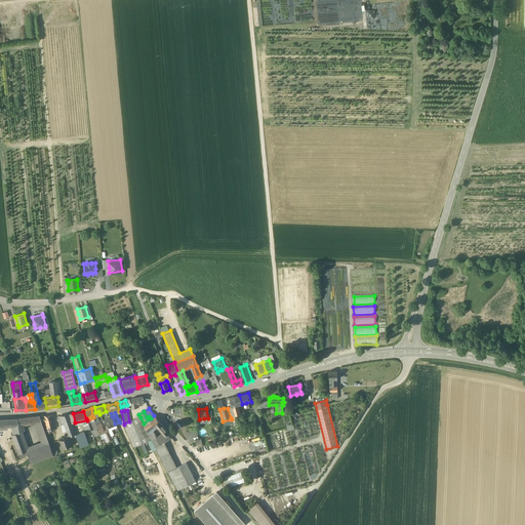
[(68,414),(68,413),(62,415),(67,431),(73,428),(73,429),(80,427),(84,426),(88,423),(91,431),(94,430),(91,421),(89,422),(87,418),(86,418),(87,420),(75,422),(71,423),(68,414)]
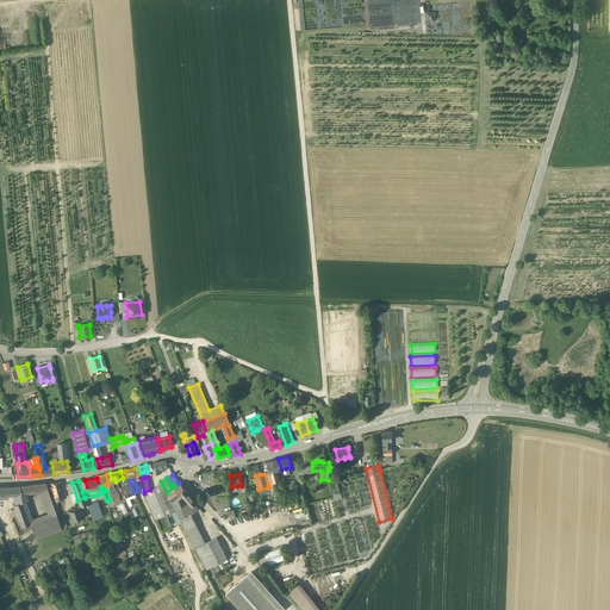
[(61,483),(48,484),(49,489),(51,489),(53,490),(54,489),(56,497),(57,499),(64,498),(61,483)]
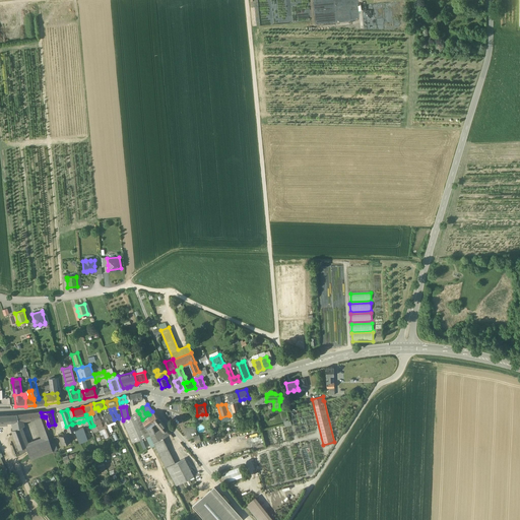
[(16,414),(7,415),(7,423),(11,423),(15,421),(15,423),(23,421),(35,419),(34,412),(16,414)]
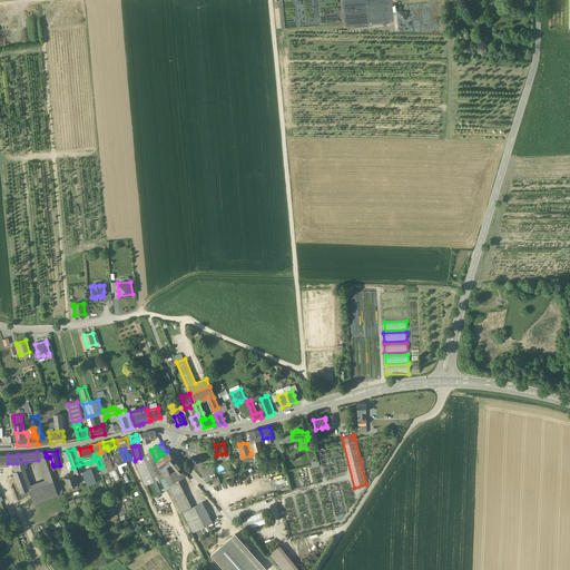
[(121,452),(112,457),(115,461),(117,461),(118,465),(126,462),(125,460),(121,452)]
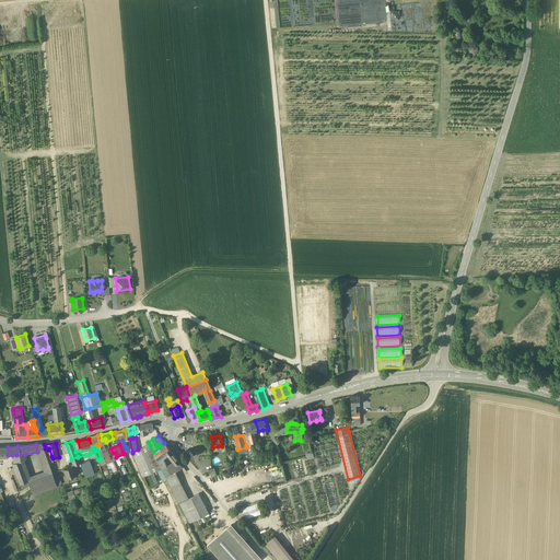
[(164,444),(161,446),(162,448),(154,454),(158,461),(162,457),(166,454),(174,463),(179,469),(183,467),(178,461),(170,450),(170,451),(164,444)]
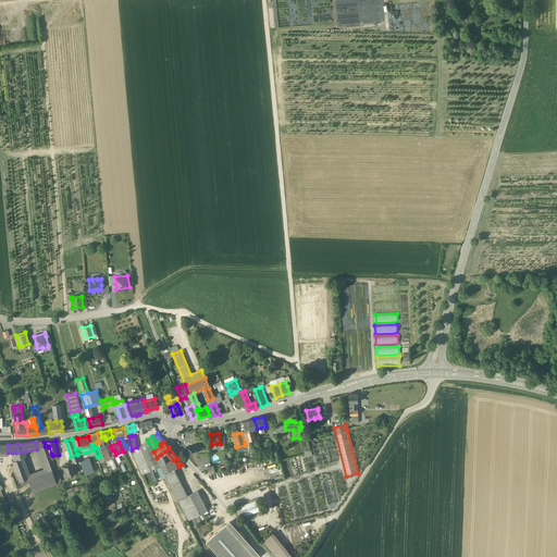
[(99,443),(96,444),(96,443),(94,444),(93,444),(95,448),(97,447),(100,456),(103,455),(101,449),(100,448),(101,448),(99,443)]
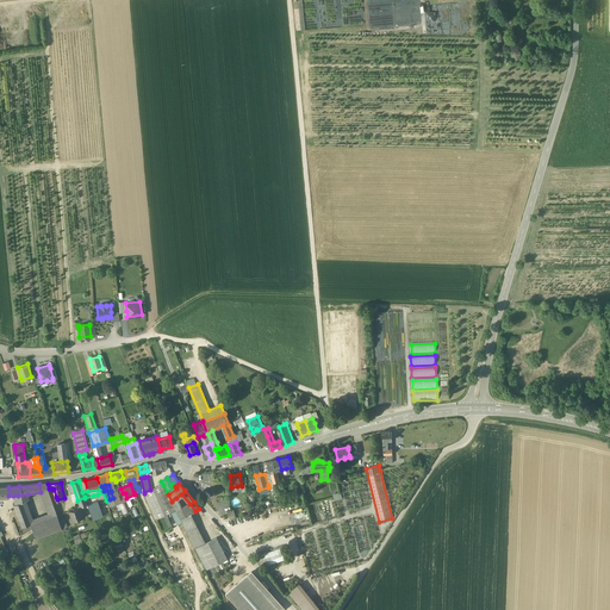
[(150,490),(144,492),(144,493),(145,498),(155,521),(176,511),(167,492),(163,485),(150,490)]
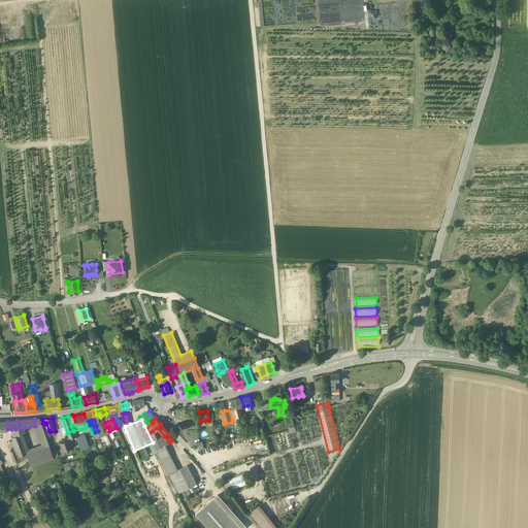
[(44,432),(42,426),(39,428),(37,432),(42,448),(48,444),(45,436),(44,432)]
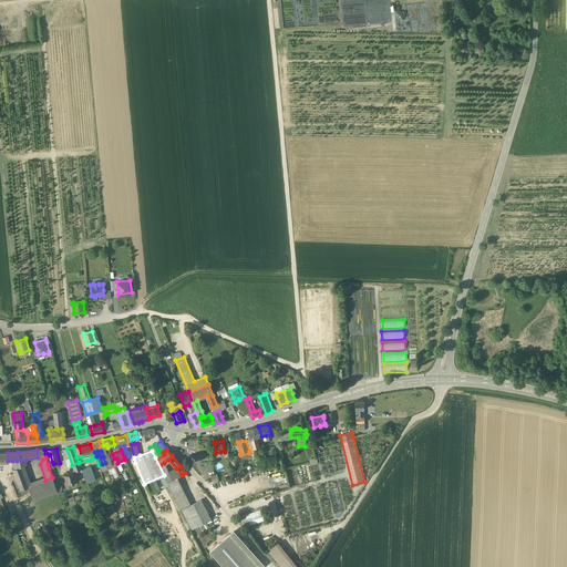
[(91,460),(86,461),(89,466),(81,468),(81,470),(86,483),(103,477),(101,472),(99,465),(95,457),(91,460)]
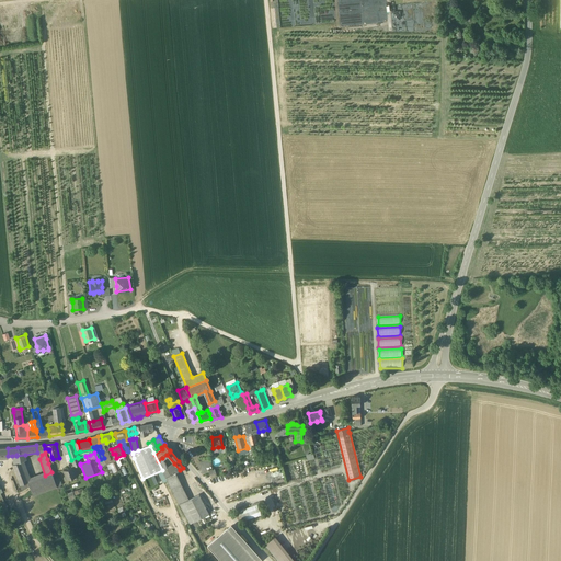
[(16,455),(12,456),(13,464),(23,460),(26,459),(25,455),(16,456),(16,455)]
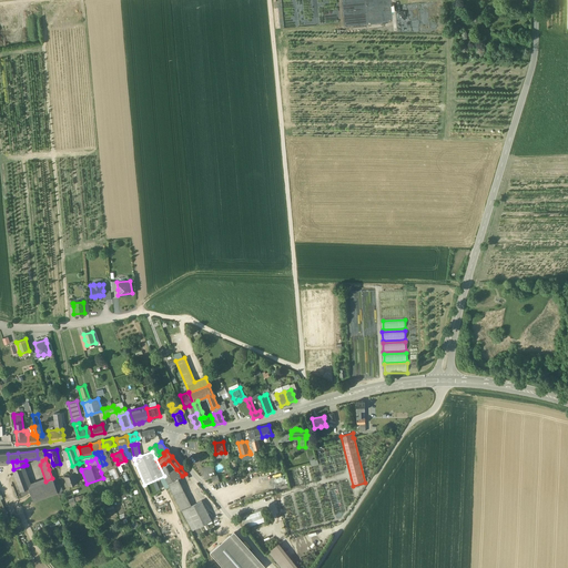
[(102,465),(99,466),(101,473),(108,470),(105,465),(105,464),(102,465)]
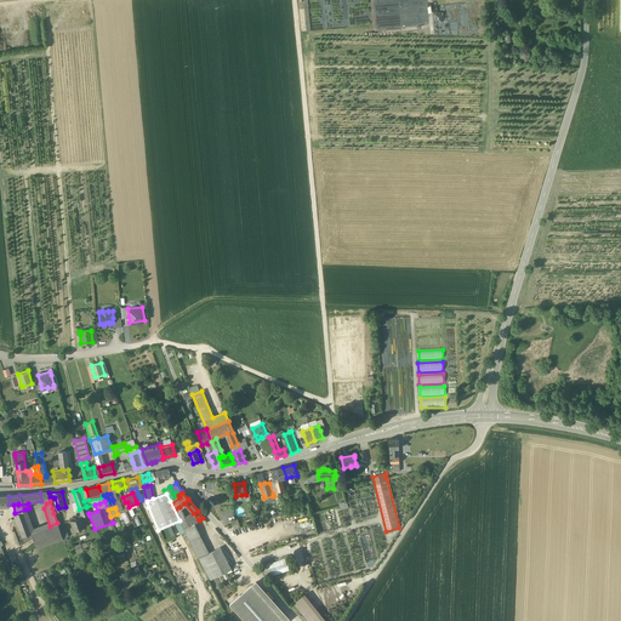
[(180,507),(175,511),(181,523),(186,519),(180,507)]
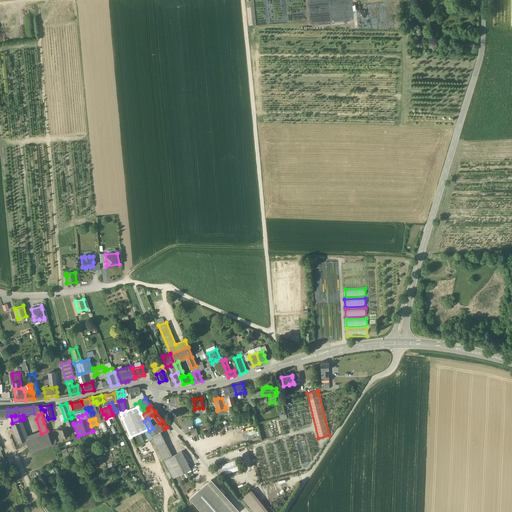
[(12,423),(11,424),(18,442),(25,440),(28,439),(21,420),(12,423)]
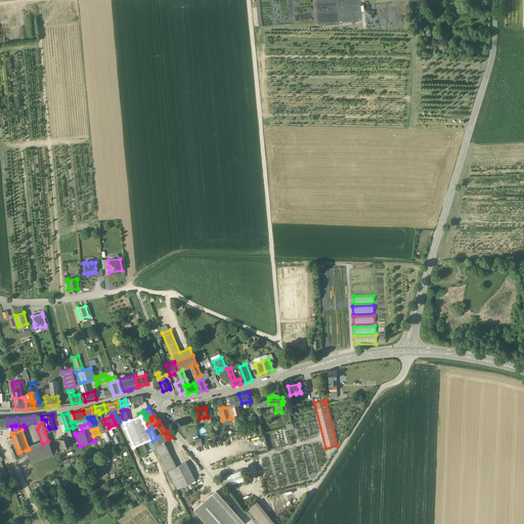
[(157,438),(153,441),(156,448),(164,442),(168,439),(163,433),(157,438)]
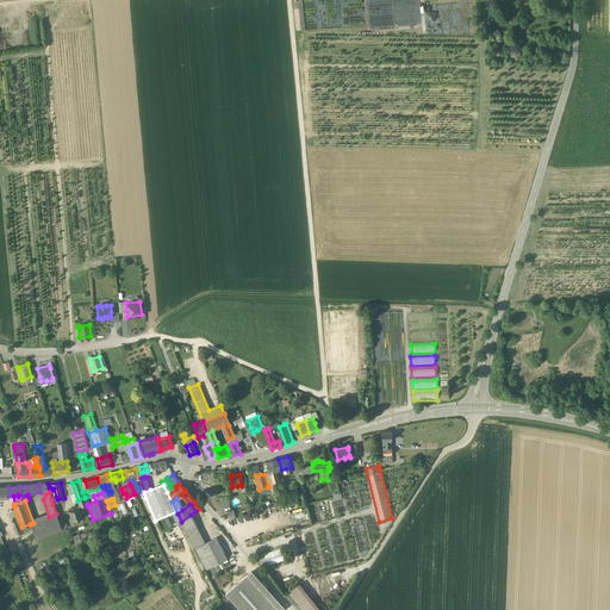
[(80,508),(69,511),(73,522),(82,518),(81,516),(85,516),(82,510),(81,508),(81,506),(80,508)]
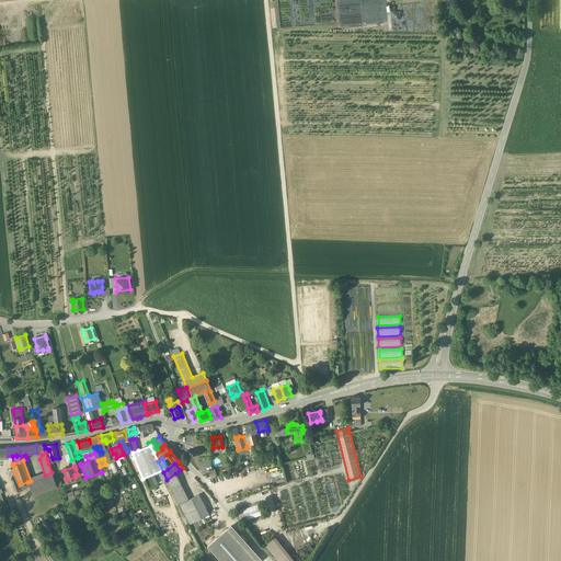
[(31,481),(27,482),(30,487),(33,495),(57,487),(52,472),(45,476),(31,481)]
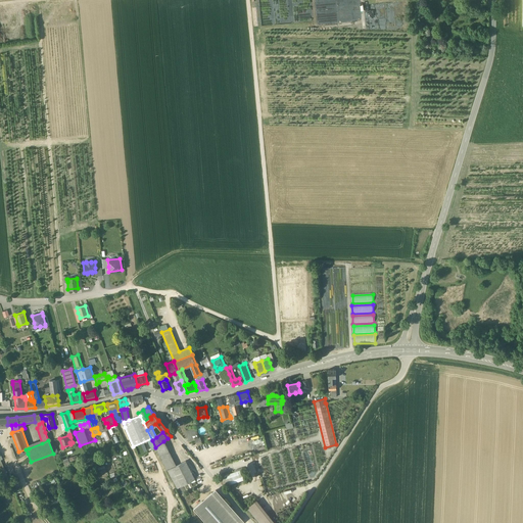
[(163,441),(155,447),(160,457),(168,453),(169,452),(163,441)]
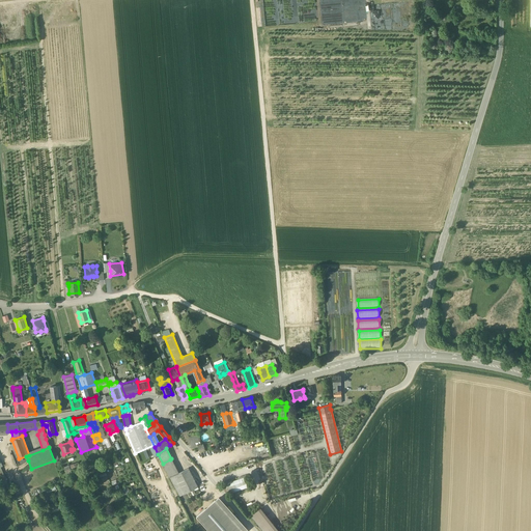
[(170,459),(163,464),(165,468),(172,464),(170,459)]
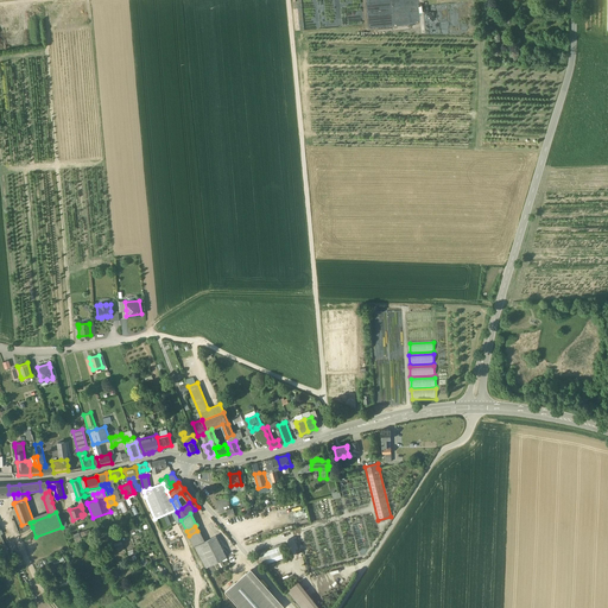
[(197,531),(189,536),(195,548),(204,542),(198,530),(197,531)]
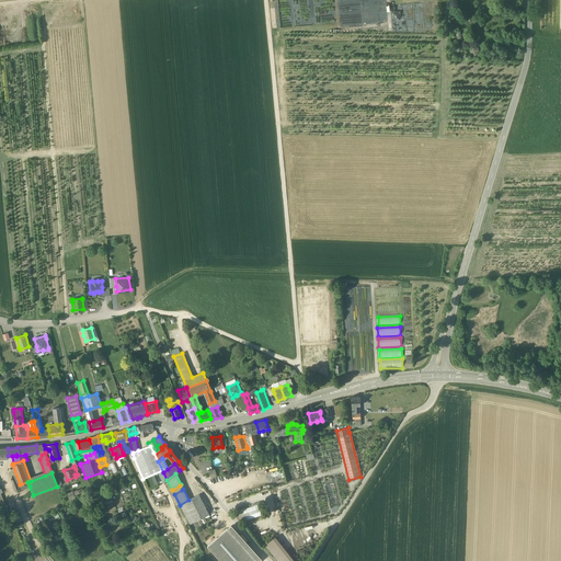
[(78,490),(68,494),(70,500),(71,503),(82,499),(78,490)]
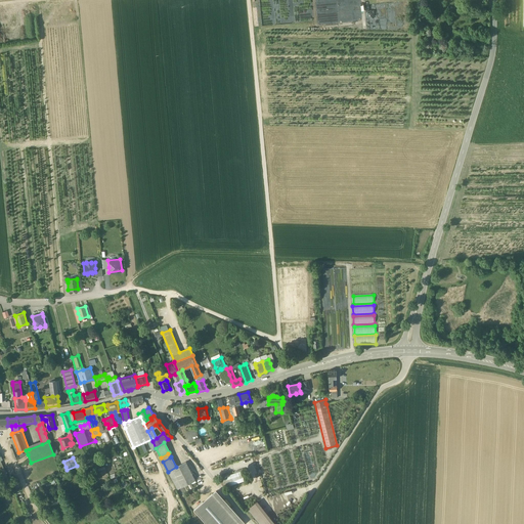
[(101,457),(86,463),(88,470),(103,465),(101,457)]
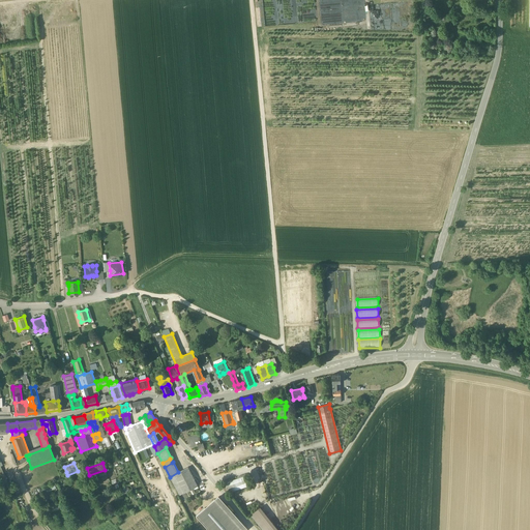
[(0,467),(0,483),(2,490),(9,488),(0,467)]
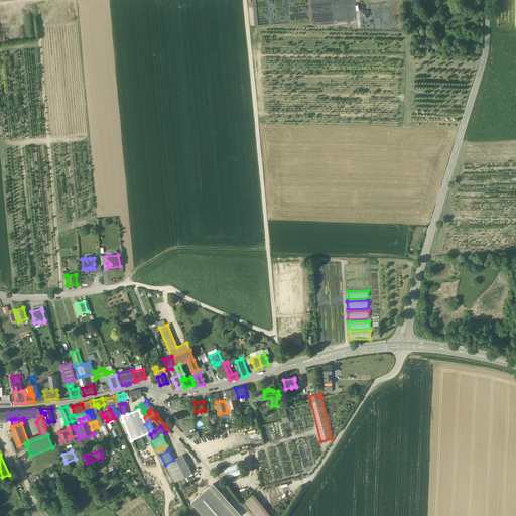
[(173,460),(165,465),(174,483),(185,477),(187,476),(192,474),(183,456),(173,460)]
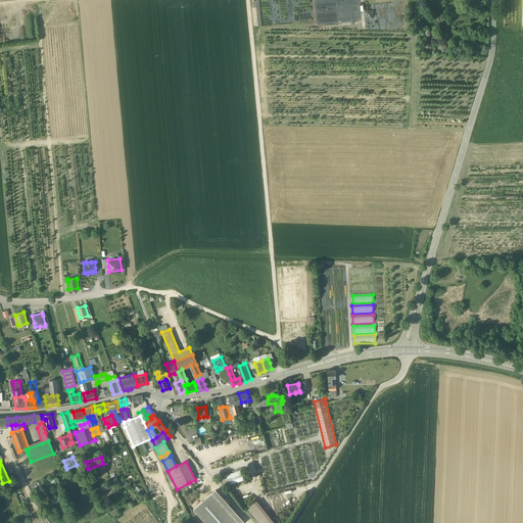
[(223,476),(226,486),(247,479),(243,470),(223,476)]
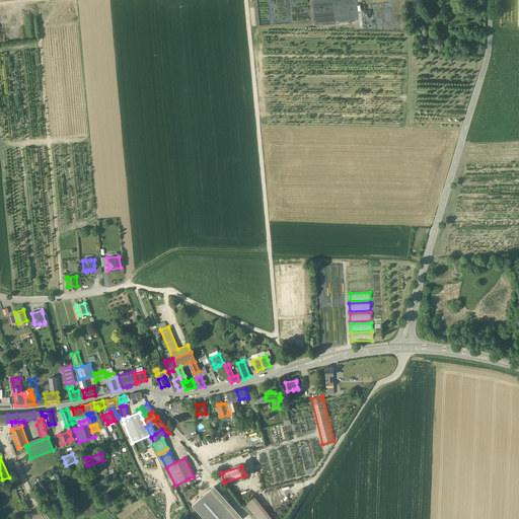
[(240,518),(242,518),(214,486),(210,490),(236,518),(240,518)]
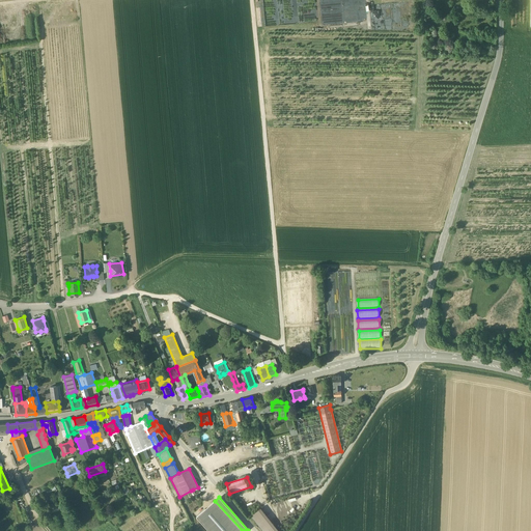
[(242,530),(215,501),(196,516),(208,530),(242,530)]
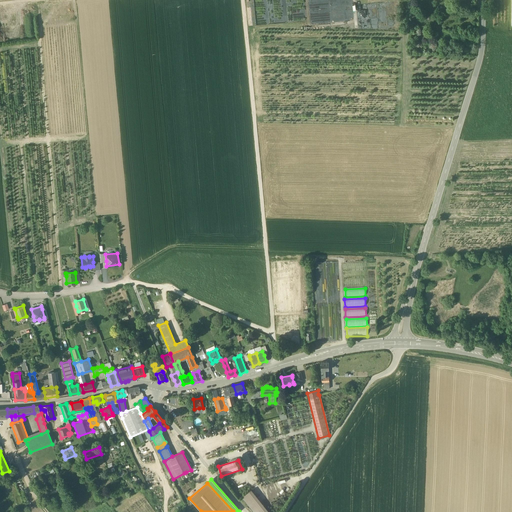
[(268,511),(251,490),(242,497),(254,511),(268,511)]
